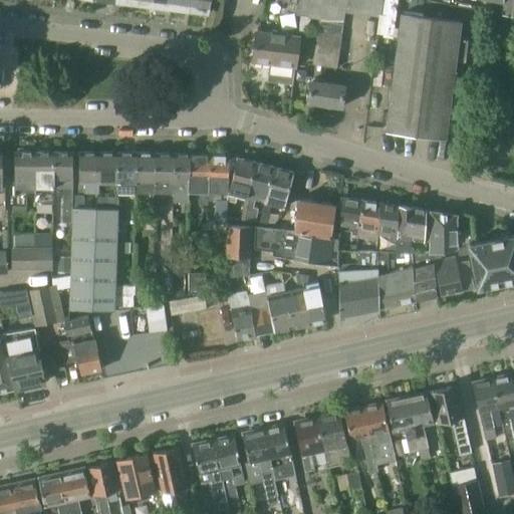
[(172,0),(172,7),(190,9),(192,0),(172,0)]
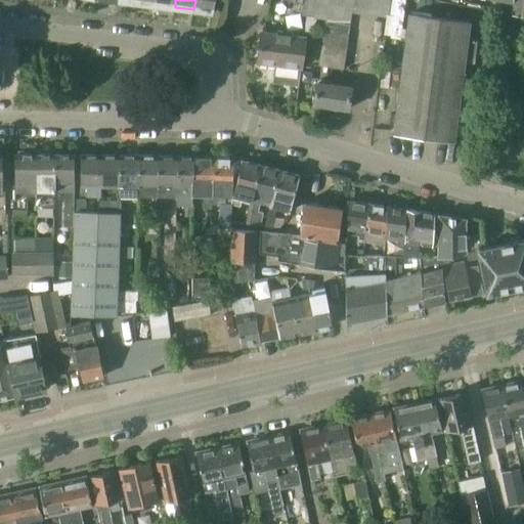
[(195,0),(193,9),(212,11),(214,0),(195,0)]
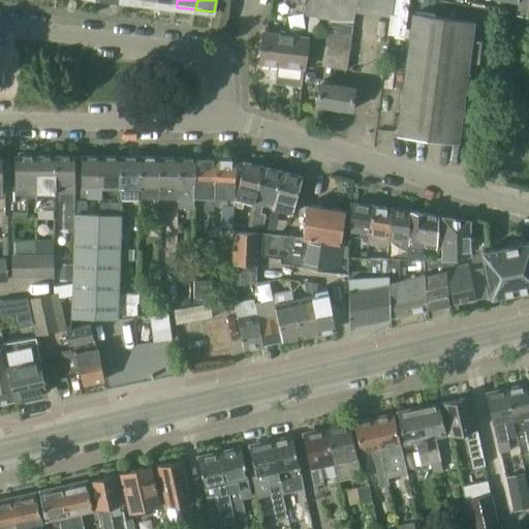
[(305,0),(304,4),(303,13),(303,14),(317,17),(317,18),(328,20),(327,32),(351,36),(354,13),(392,19),(394,0),(305,0)]
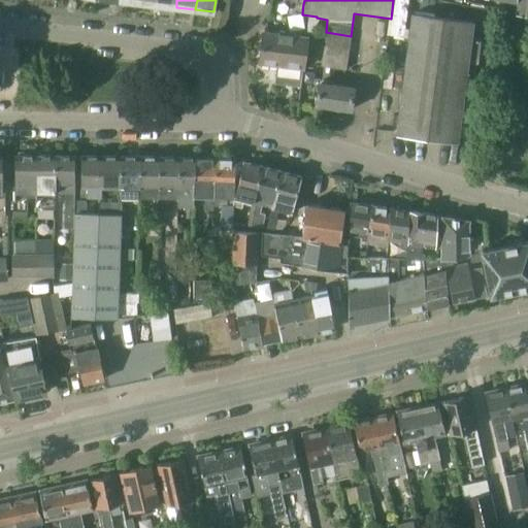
[(527,0),(516,0),(517,3),(515,14),(527,17),(527,0)]
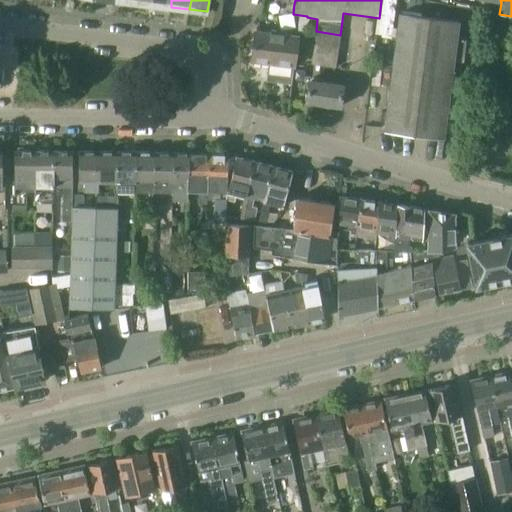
[(384,130),(443,139),(459,22),(399,14),(384,130)]
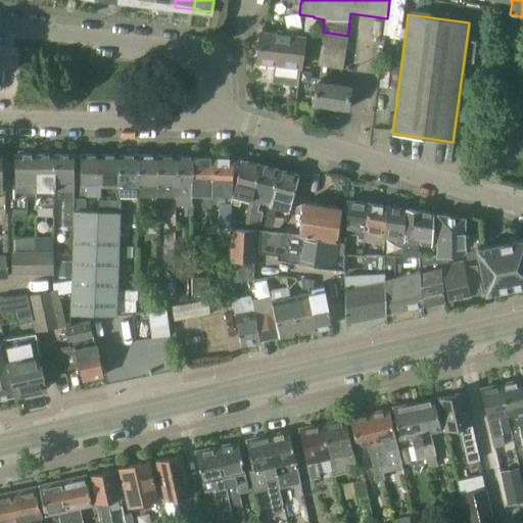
[(505,25),(504,37),(516,39),(517,26),(505,25)]
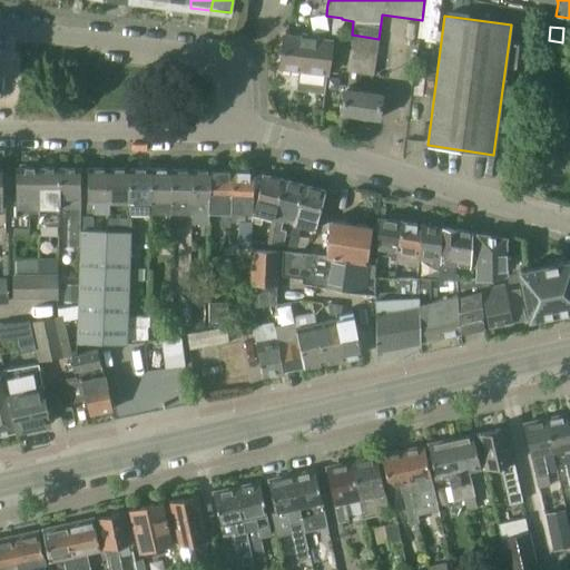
[(285,33),(281,67),(300,69),(297,87),(324,91),(326,74),(327,74),(332,40),(285,33)]
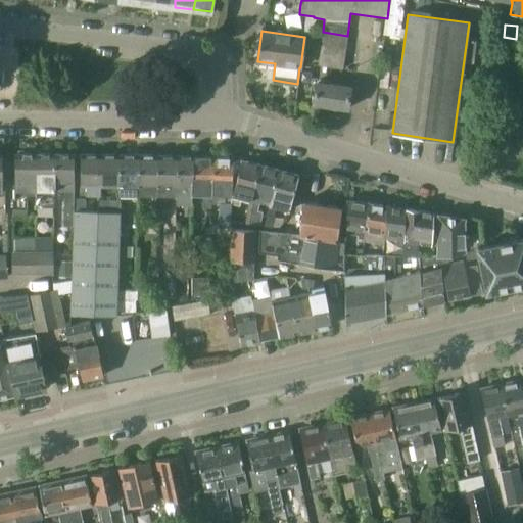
[(347,36),(323,32),(318,65),(342,69),(347,36)]
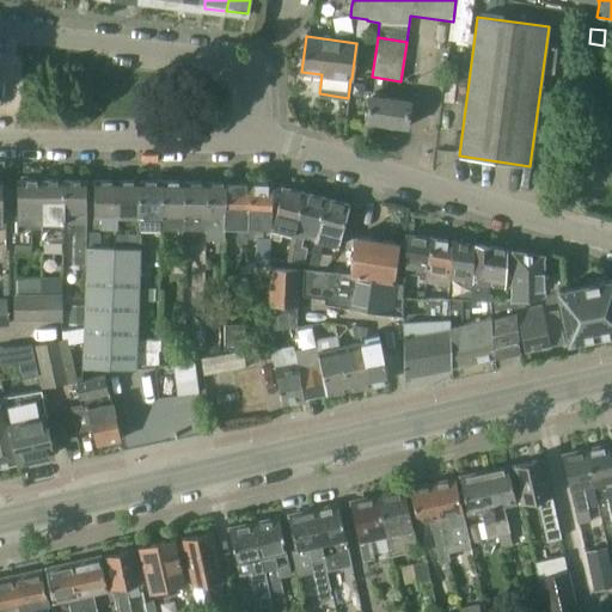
[(365,122),(407,128),(411,102),(369,96),(365,122)]
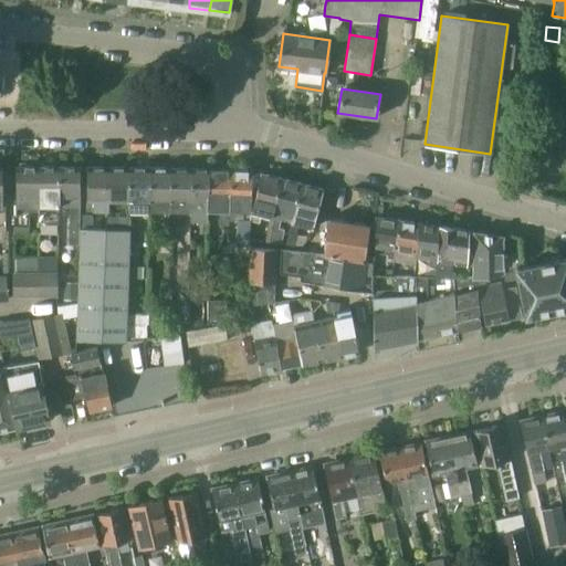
[(557,191),(562,156),(546,154),(542,189),(557,191)]
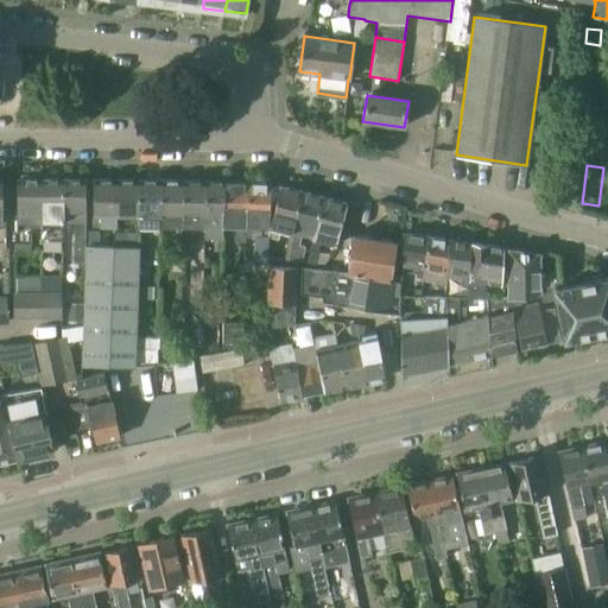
[(17,221),(16,221),(16,242),(30,242),(30,230),(42,230),(42,181),(20,179),(18,179),(17,221)]
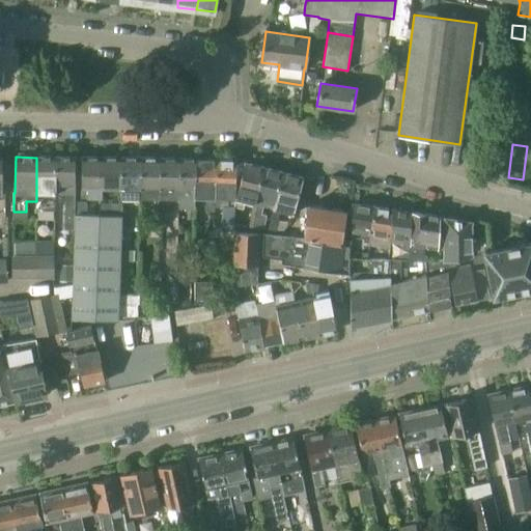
[(39,158),(36,158),(36,201),(36,210),(39,210),(54,210),(55,194),(56,158),(39,158)]
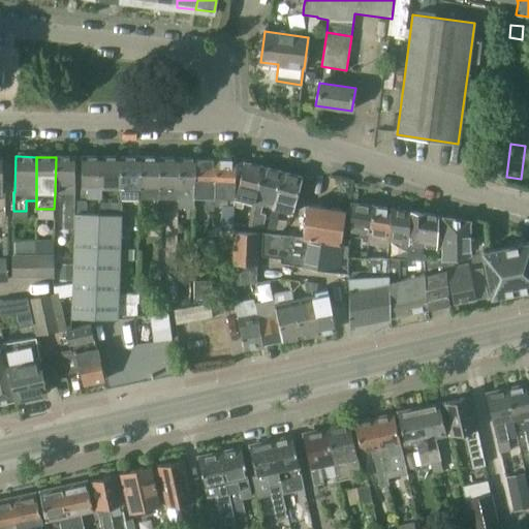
[(56,157),(55,193),(58,193),(65,193),(64,226),(74,227),(74,200),(74,193),(74,157),(58,157),(56,157)]
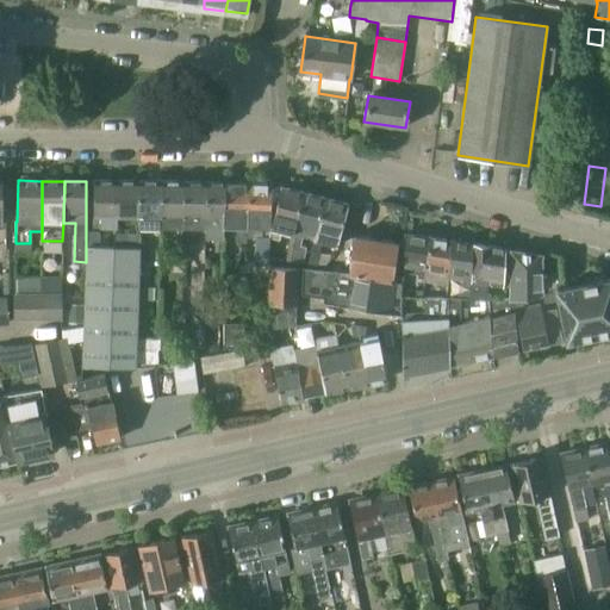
[(94,181),(93,226),(117,226),(117,182),(94,181)]
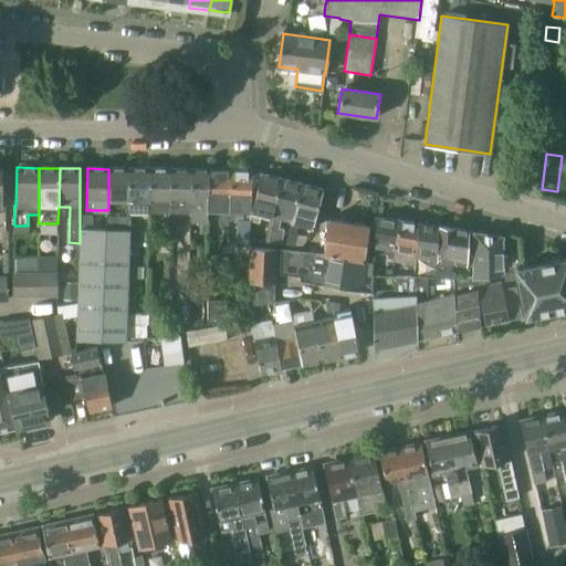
[(108,169),(108,210),(129,210),(129,169),(108,169)]
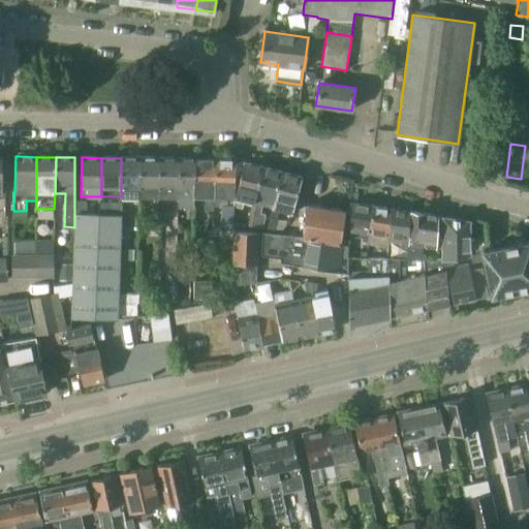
[(121,158),(121,196),(139,196),(141,158),(121,158)]
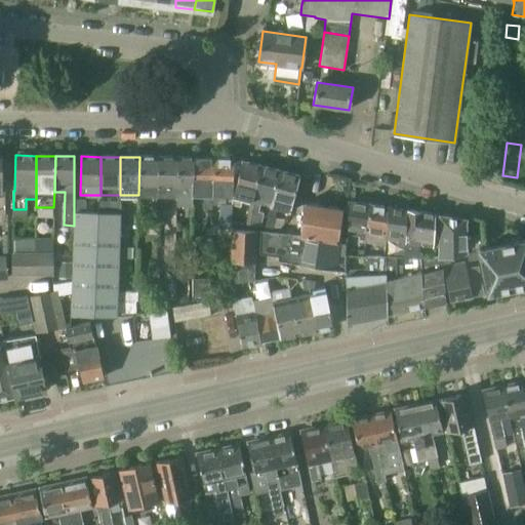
[(159,157),(139,157),(138,195),(158,195),(159,157)]
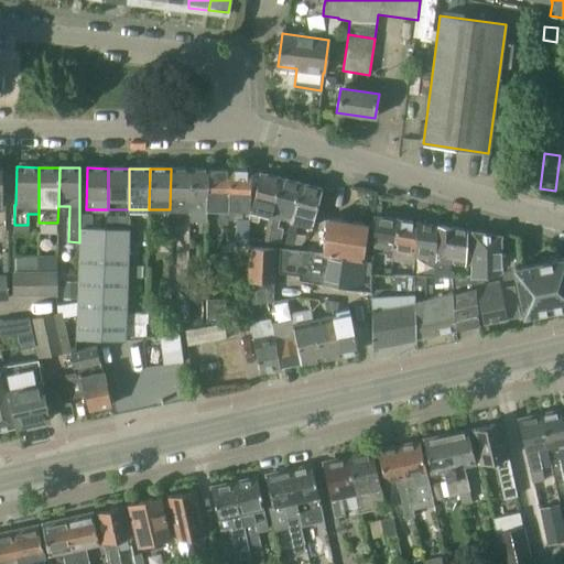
[(192,170),(171,169),(170,209),(190,209),(191,209),(191,207),(192,204),(192,170)]
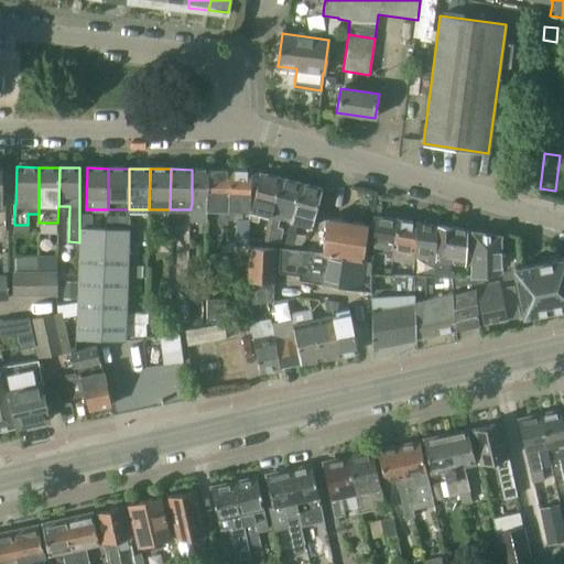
[(190,209),(188,218),(205,219),(206,209),(207,209),(207,170),(192,170),(192,204),(191,207),(191,209),(190,209)]
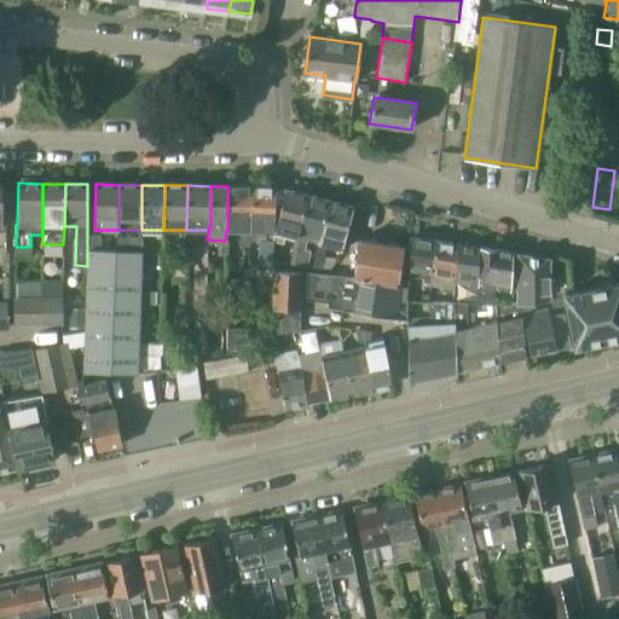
[(227,186),(227,230),(239,230),(239,246),(249,247),(249,242),(249,241),(249,230),(252,230),(253,186),(227,186)]
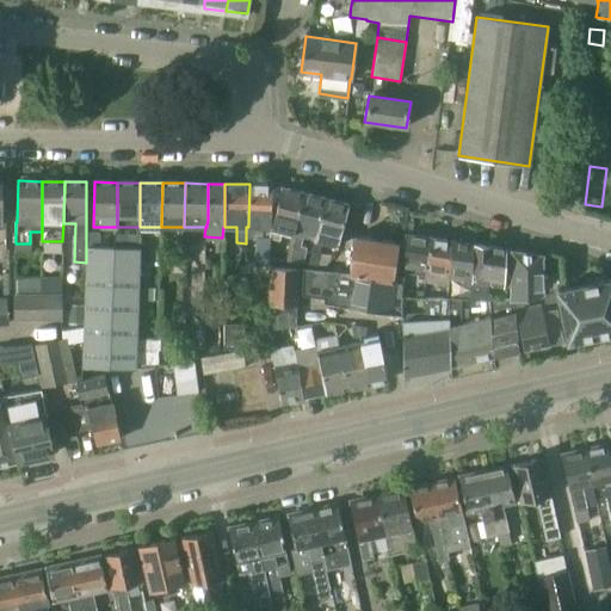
[(248,227),(246,227),(246,238),(248,238),(255,238),(269,238),(269,227),(271,227),(272,189),(272,184),(250,184),(248,227)]
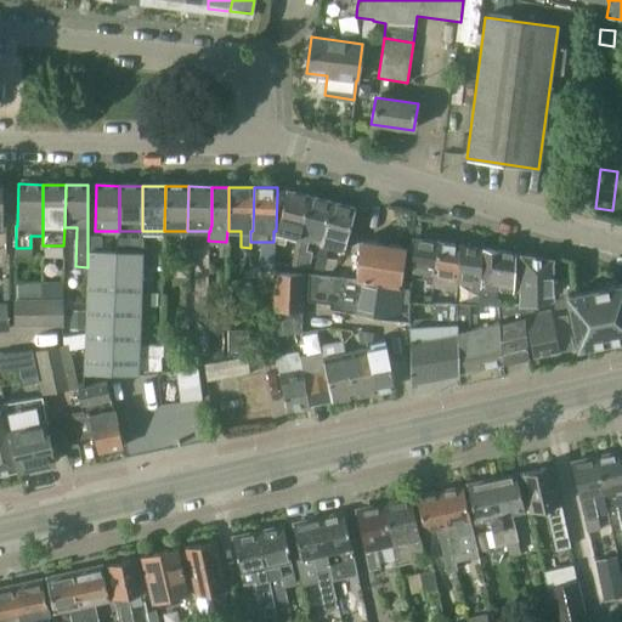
[(288,190),(276,232),(275,241),(284,244),(287,236),(295,238),(299,238),(310,196),(288,190)]
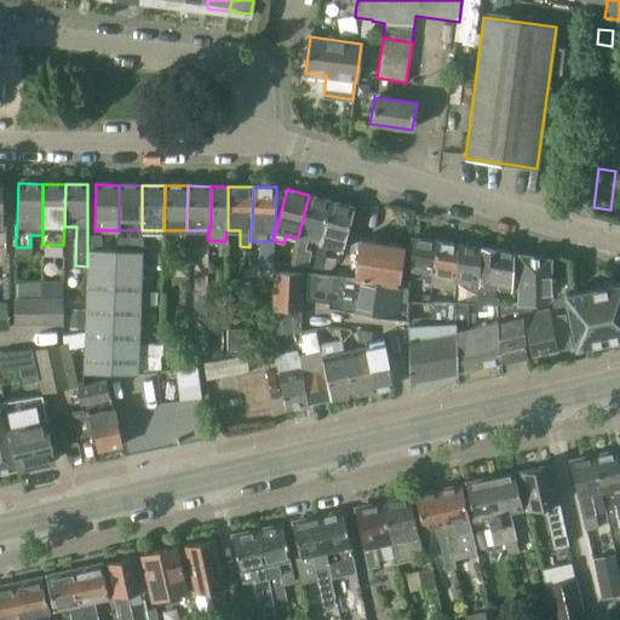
[(287,189),(276,191),(275,230),(276,230),(287,189)]
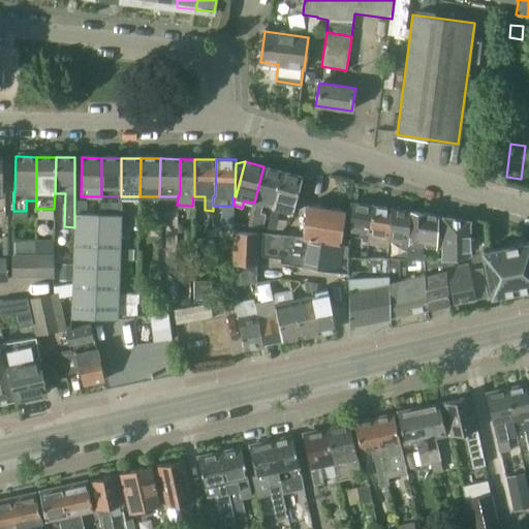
[(251,203),(246,225),(262,227),(265,214),(259,213),(261,205),(272,208),(282,172),(263,166),(254,203),(251,203)]
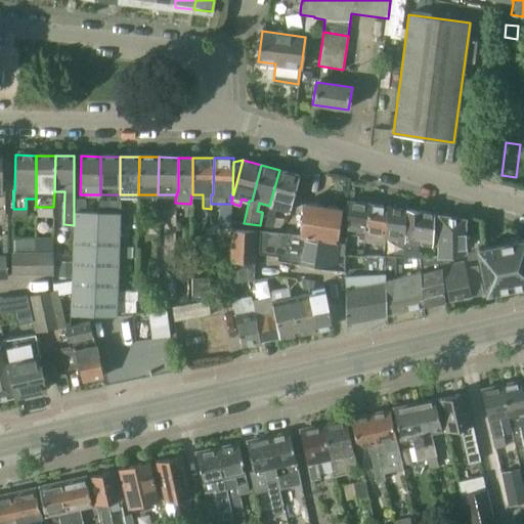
[(266,215),(263,227),(272,229),(275,217),(274,216),(276,208),(289,211),(290,211),(299,175),(279,170),(269,206),(267,215),(266,215)]
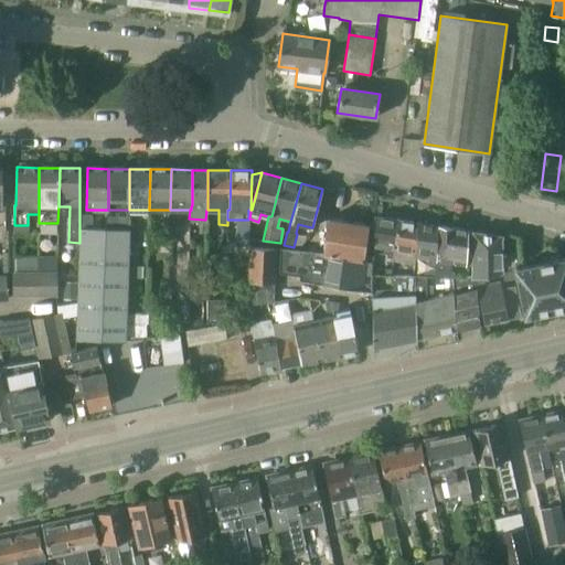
[(80,243),(77,338),(121,339),(124,359),(162,354),(163,364),(183,362),(180,332),(179,332),(167,334),(160,334),(160,336),(146,338),(126,340),(126,321),(129,231),(129,215),(116,215),(116,230),(92,228),(92,214),(80,214),(80,243)]
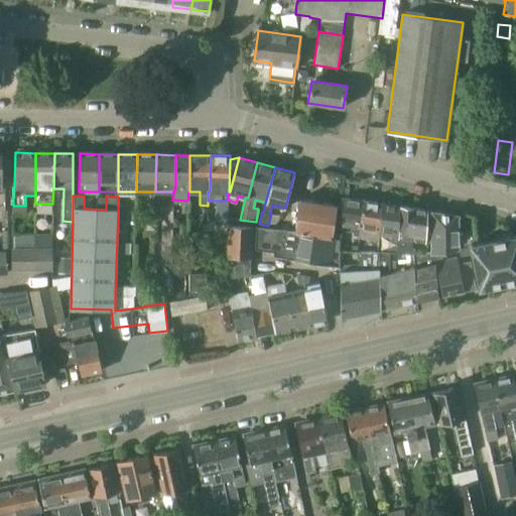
[(340,229),(341,229),(345,230),(352,231),(360,232),(362,210),(363,200),(344,197),(340,229)]
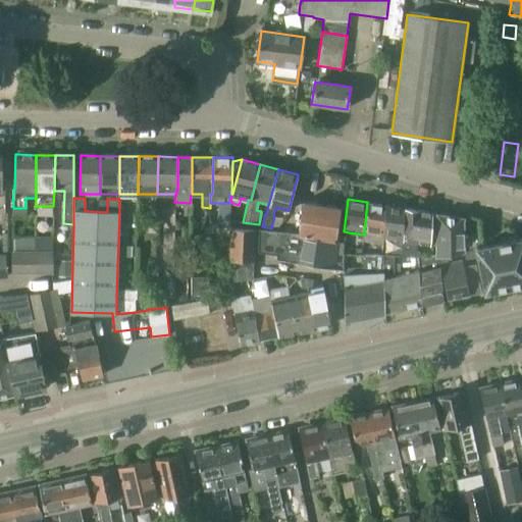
[(340,242),(340,237),(336,236),(341,208),(304,202),(299,232),(259,228),(258,252),(277,255),(276,259),(343,269),(344,242),(340,242)]
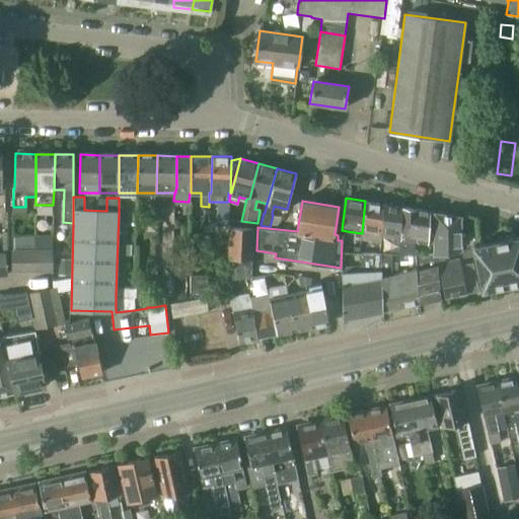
[(362,233),(367,234),(367,240),(380,242),(380,237),(384,204),(365,201),(364,211),(362,233)]
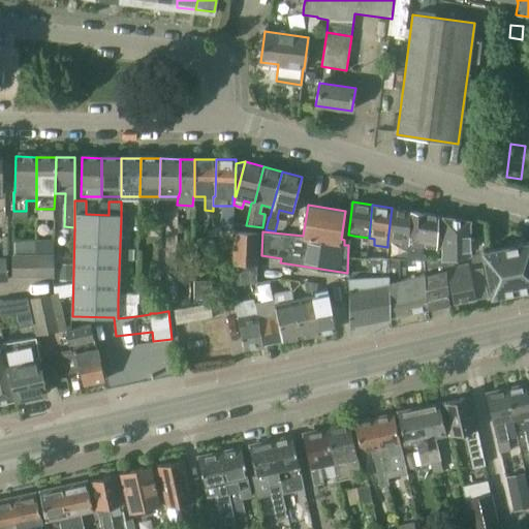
[(221,207),(221,227),(234,227),(234,206),(232,206),(221,206),(221,207)]
